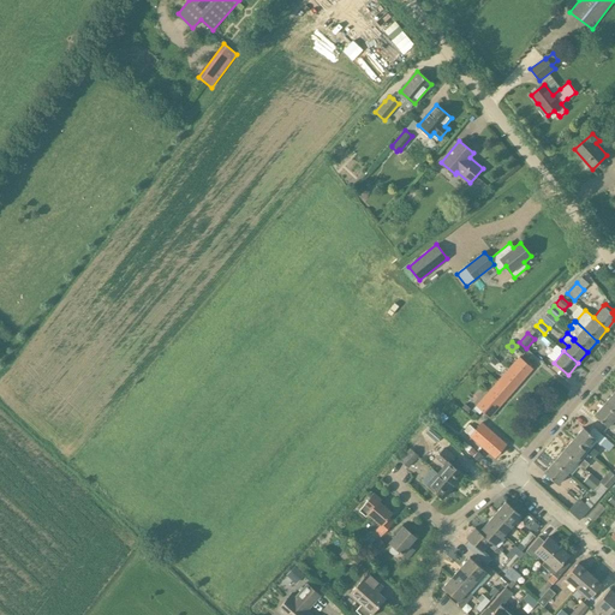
[(508,370),(521,381),(532,369),(519,357),(508,370)]
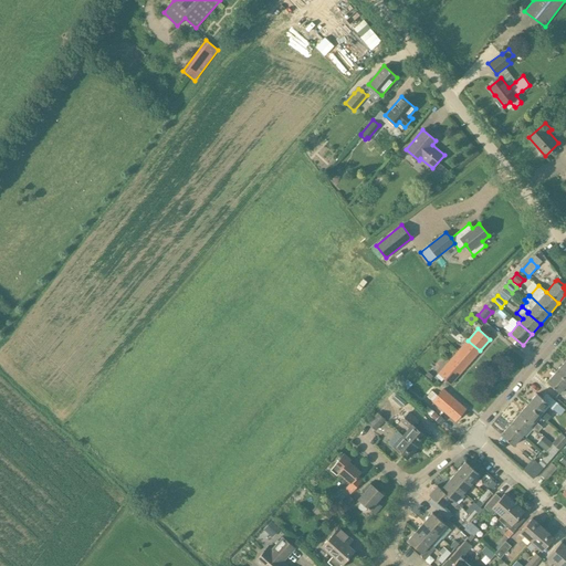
[(459,350),(470,362),(480,350),(468,341),(459,350)]
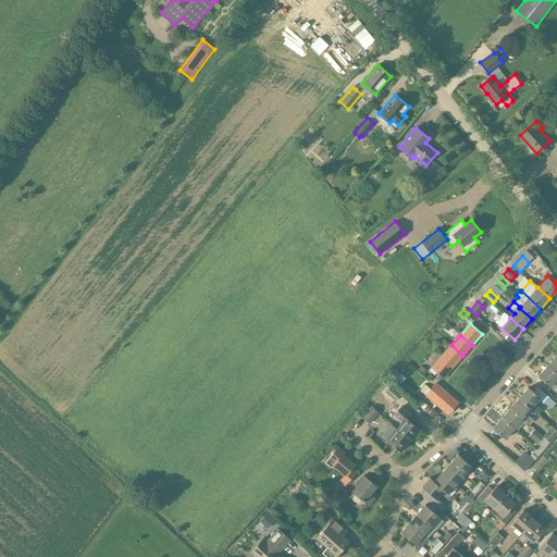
[(442,356),(454,367),(462,356),(452,345),(442,356)]
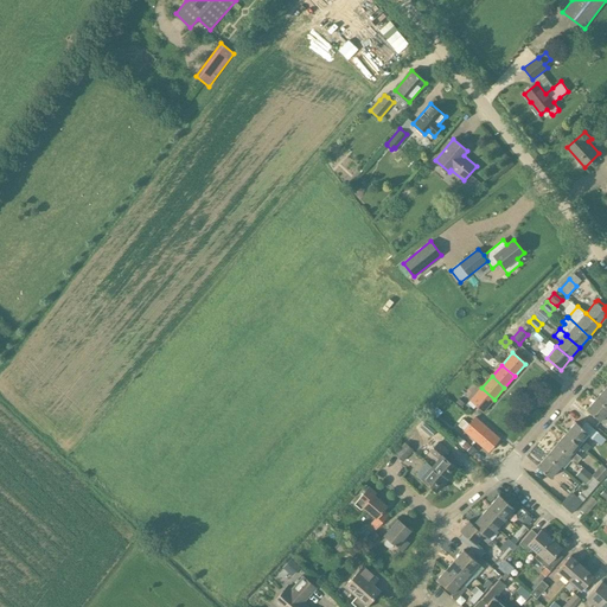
[(473,409),(477,406),(484,411),(494,400),(481,388),(471,401),(467,403),(473,409)]
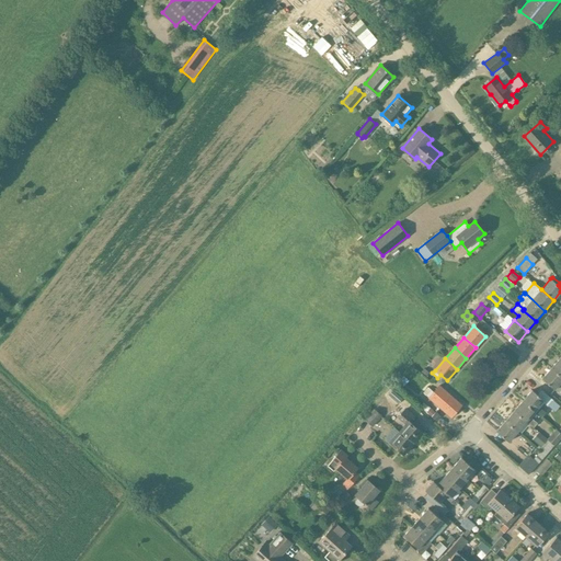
[(560,358),(551,368),(560,377),(560,358)]
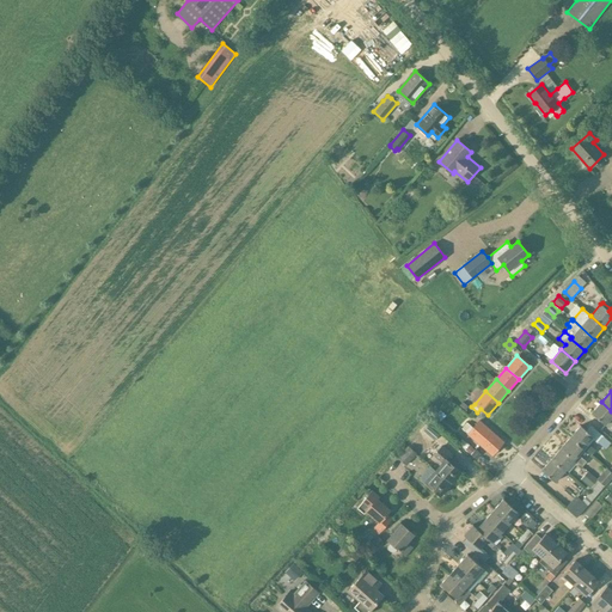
[(611,411),(601,402),(592,412),(610,428),(611,424),(611,411)]
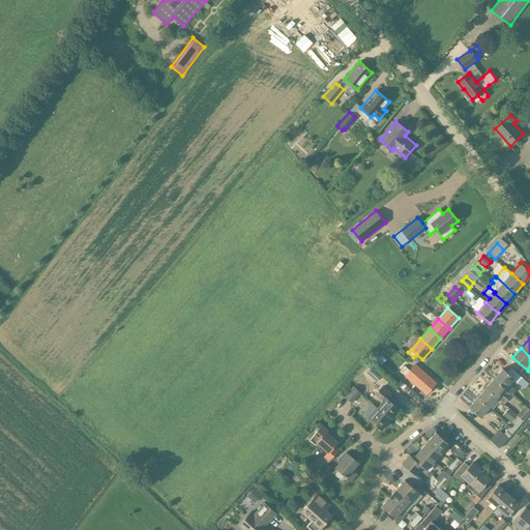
[(379,367),(386,360),(381,356),(375,363),(379,367)]
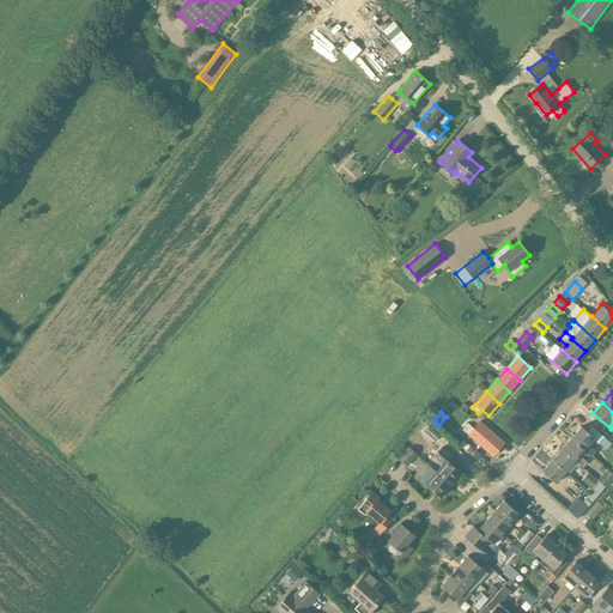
[(466,431),(481,445),(492,432),(480,422),(474,429),(471,425),(466,431)]
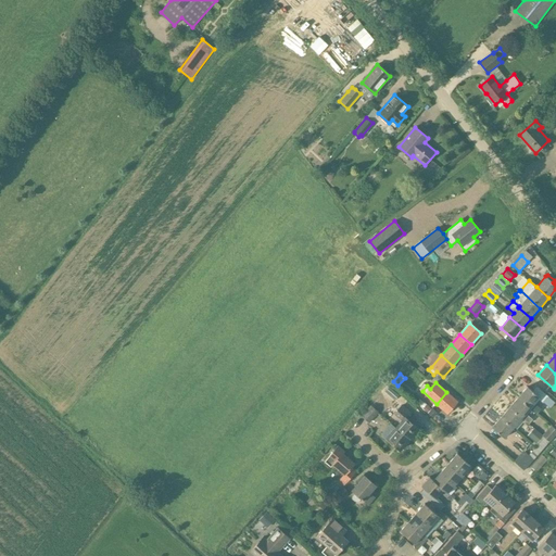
[(389,387),(384,392),(394,401),(399,395),(389,387)]
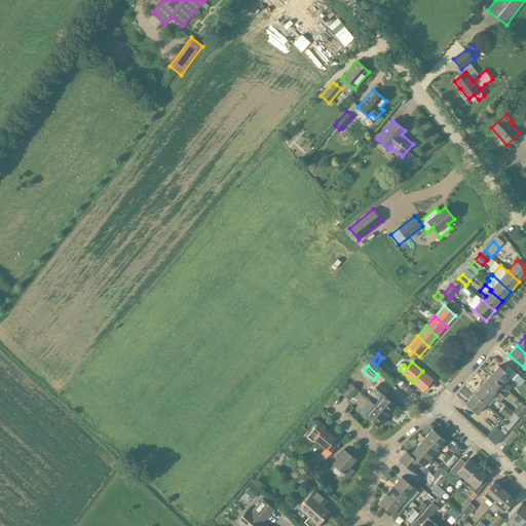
[(508,366),(503,370),(499,366),(489,377),(500,386),(501,386),(508,391),(512,387),(505,381),(509,377),(514,381),(515,380),(521,385),(524,381),(519,376),(519,375),(508,366)]
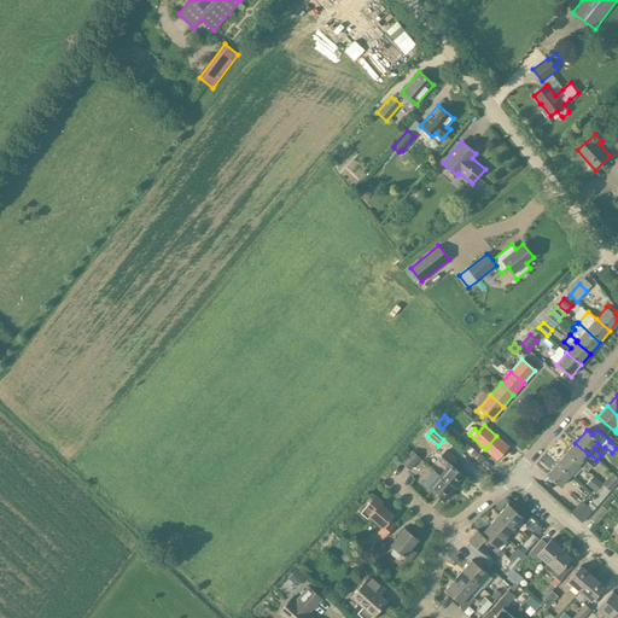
[(496,436),(485,449),(497,460),(508,447),(496,436)]
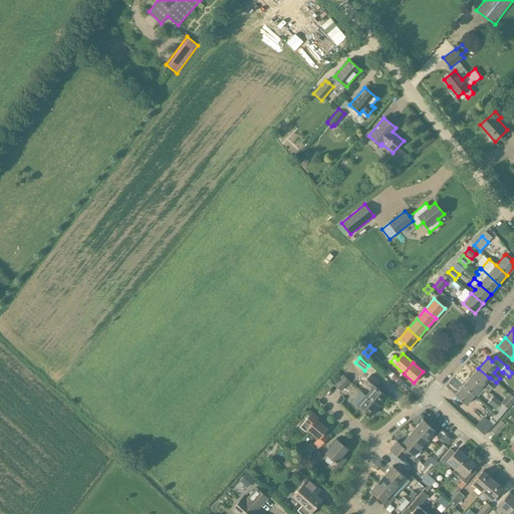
[(492,388),(486,382),(489,377),(478,368),(470,377),(481,388),(482,387),(489,392),(492,388)]
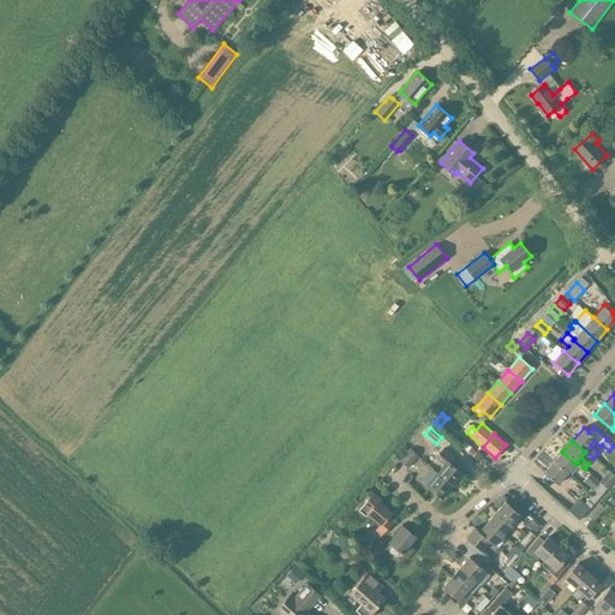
[(435,458),(445,465),(439,473),(453,485),(463,475),(454,467),(460,461),(445,447),(435,458)]
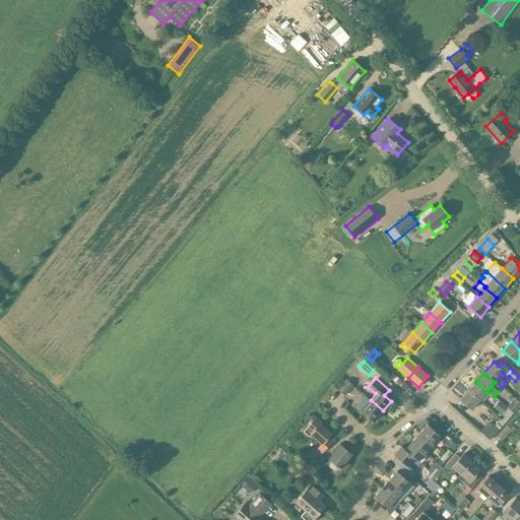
[(345,395),(353,386),(346,379),(338,389),(345,395)]
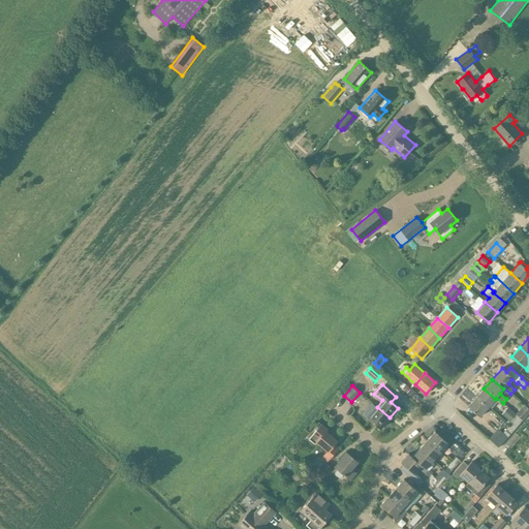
[(495,399),(484,389),(476,398),(488,407),(495,399)]
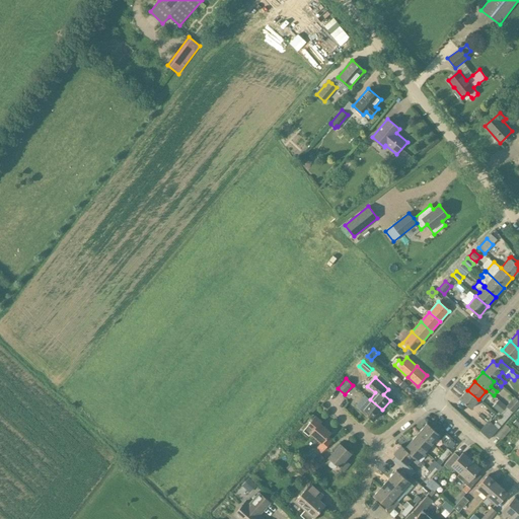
[(478,399),(467,390),(459,399),(470,409),(478,399)]
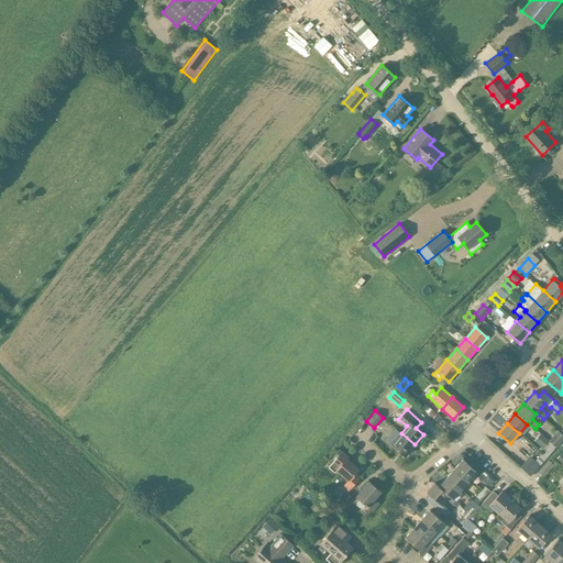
[(551,443),(550,444),(555,449),(562,440),(562,438),(556,432),(549,441),(551,443)]
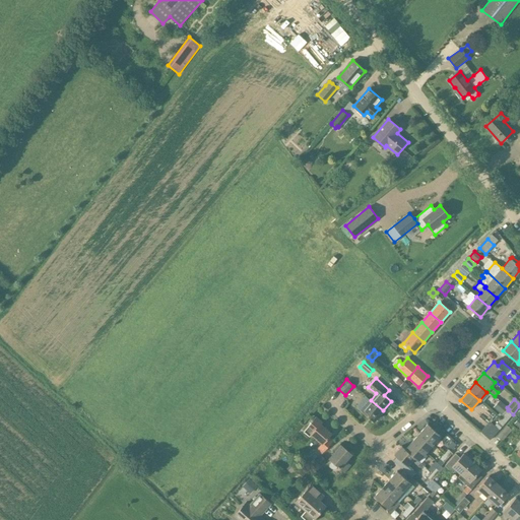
[(383,410),(371,400),(362,410),(374,420),(383,410)]
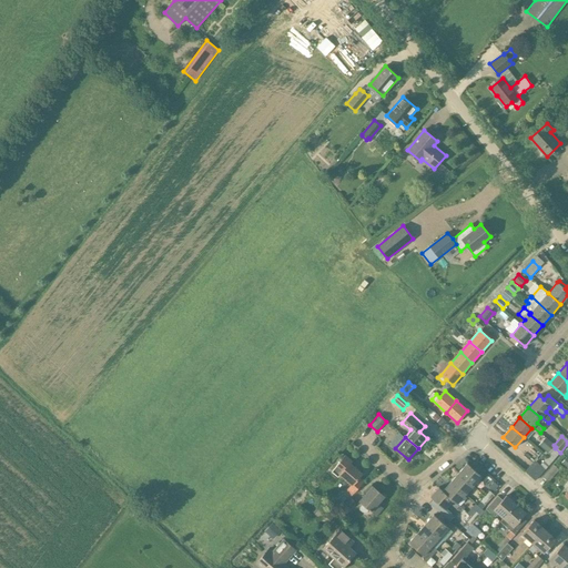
[(545,456),(547,457),(546,459),(550,463),(560,453),(555,448),(549,455),(548,453),(545,456)]
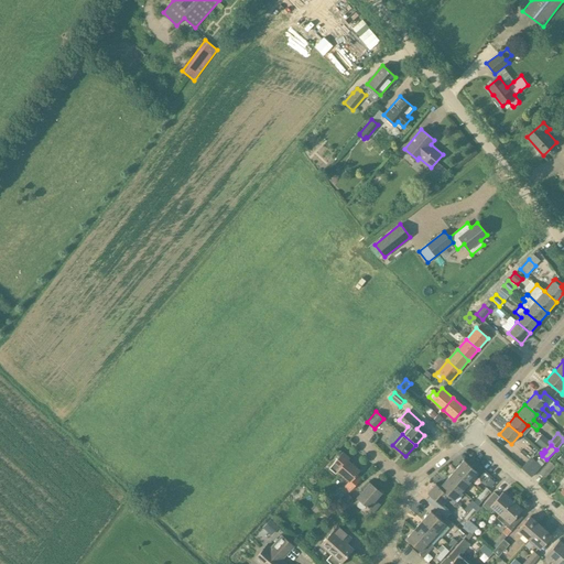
[(335,462),(335,463),(329,468),(336,474),(338,472),(349,481),(343,488),(348,494),(362,477),(357,473),(359,470),(348,459),(349,458),(344,453),(335,462)]
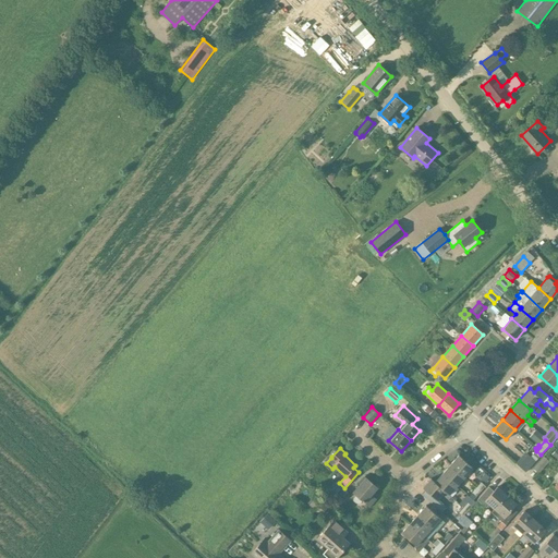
[(531,457),(535,461),(541,455),(536,451),(531,457)]
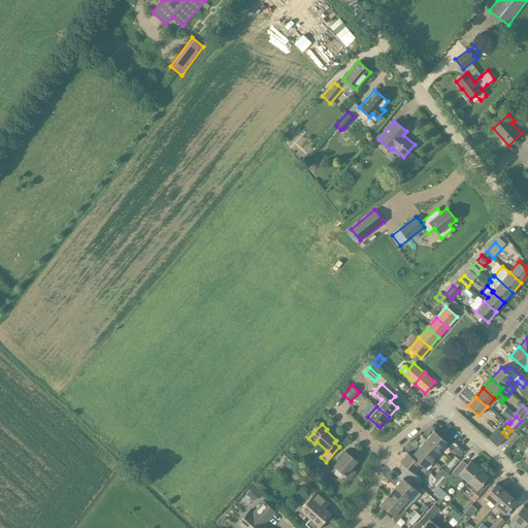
[(437,434),(448,442),(451,438),(441,430),(437,434)]
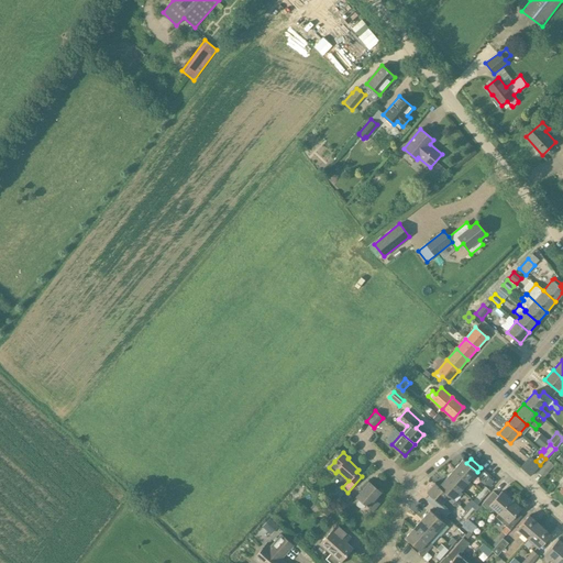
[(455,468),(468,481),(477,472),(466,463),(463,460),(455,468)]
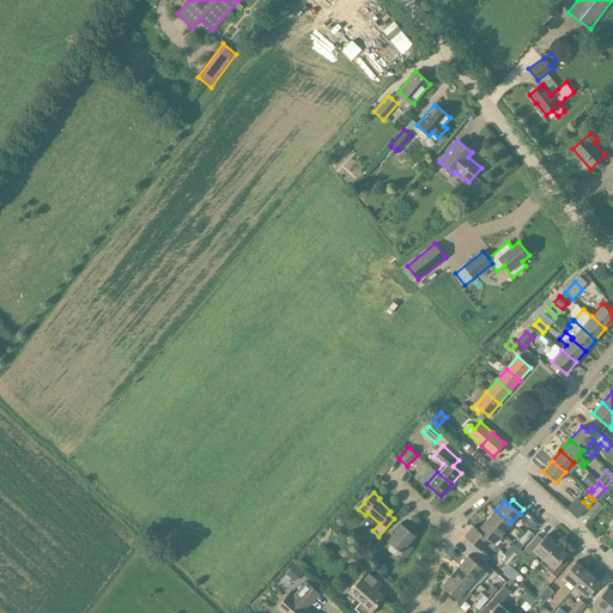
[(598,502),(586,515),(592,520),(604,507),(598,502)]
